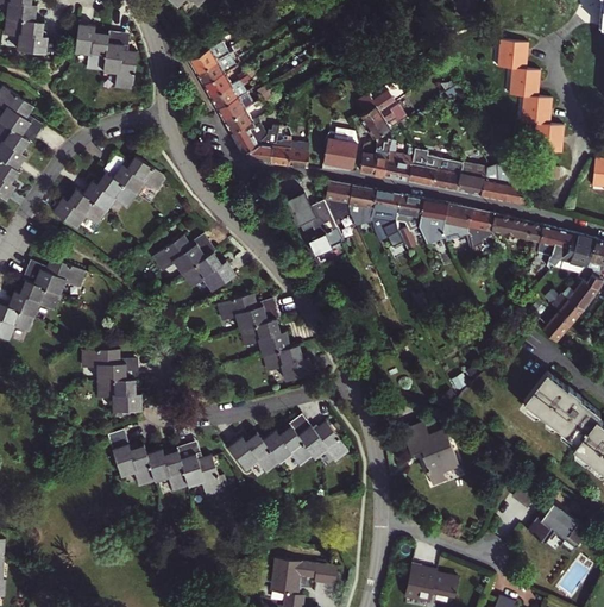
[(26,8),(27,0),(0,0),(0,10),(4,10),(2,22),(4,22),(31,25),(33,8),(26,8)]
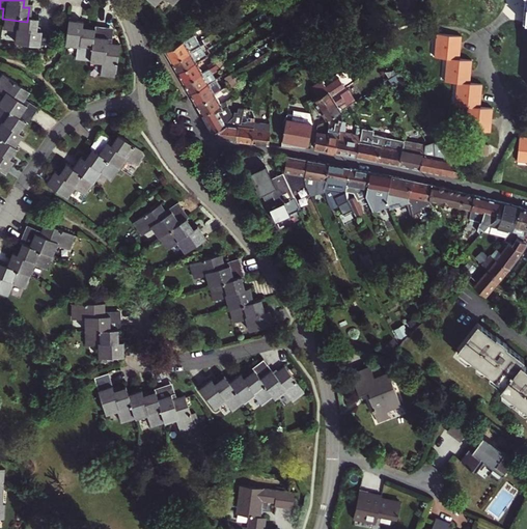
[(171,12),(182,1),(181,0),(142,0),(154,10),(162,3),(171,12)]
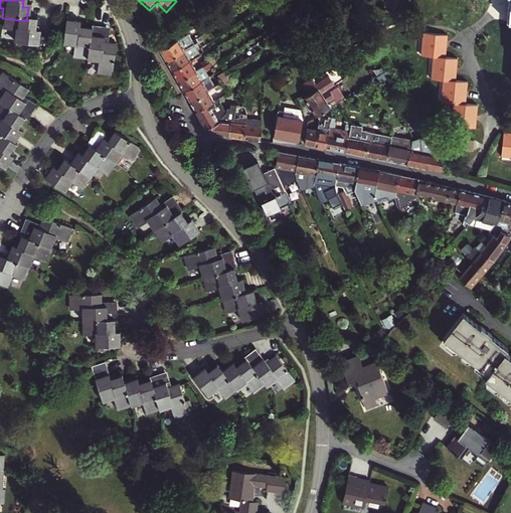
[(11,46),(43,50),(48,50),(50,36),(32,34),(33,22),(26,21),(3,18),(1,36),(12,37),(11,46)]
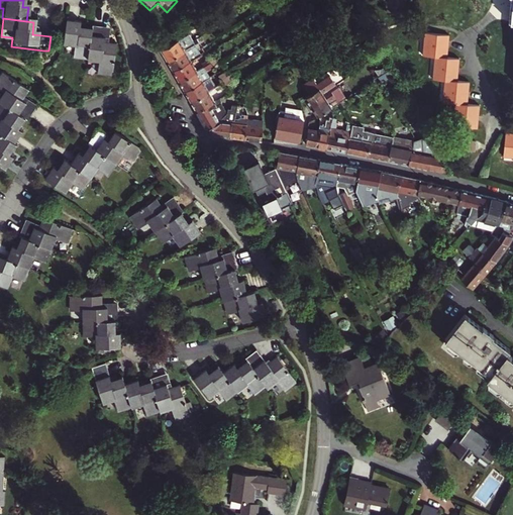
[(78,25),(63,24),(61,48),(72,50),(71,62),(86,64),(90,31),(77,30),(78,25)]
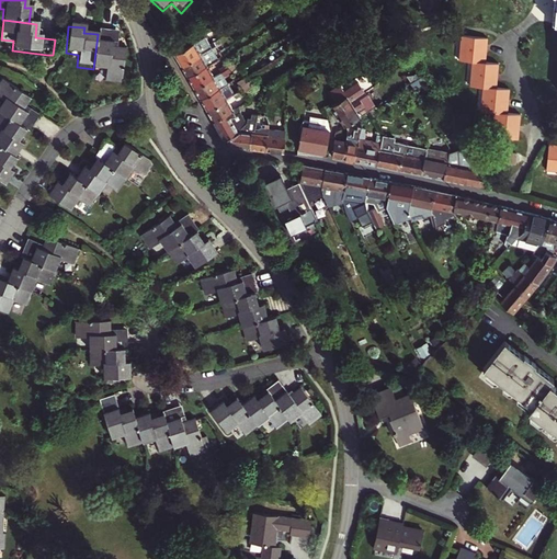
[(109,46),(110,34),(98,33),(98,34),(93,69),(93,70),(105,71),(103,84),(121,87),(124,53),(115,52),(111,52),(112,46),(109,46)]
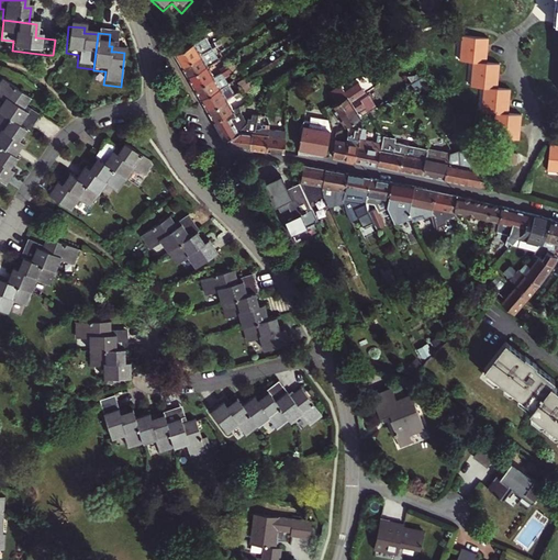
[(167,46),(168,48),(182,40),(186,47),(187,46),(182,37),(167,46)]
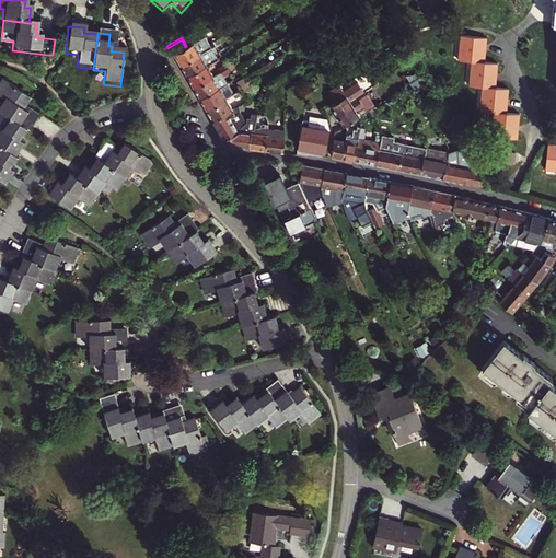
[(186,46),(185,47),(172,55),(178,67),(198,56),(208,50),(200,38),(186,46)]
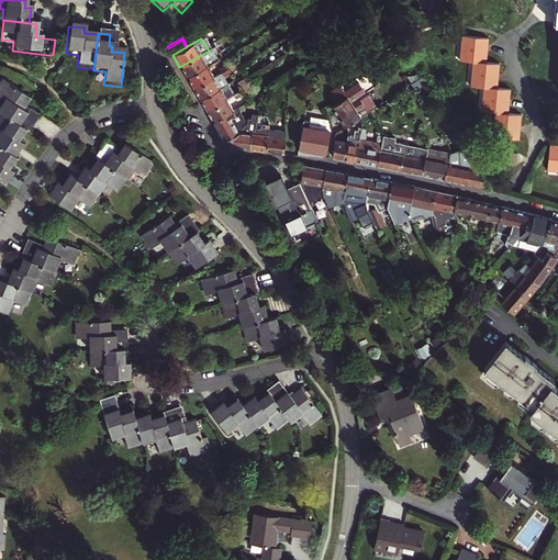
[(513,141),(514,133),(511,133),(511,130),(513,130),(514,116),(504,115),(502,115),(503,108),(500,108),(500,103),(502,103),(503,91),(492,90),(491,90),(492,82),(488,82),(489,78),(490,78),(491,66),(481,65),(478,65),(479,53),(477,52),(478,48),(481,48),(481,41),(459,38),(457,63),(468,64),(471,65),(469,89),(480,90),(482,90),(481,114),(491,114),(494,115),(492,140),(509,141),(513,141)]
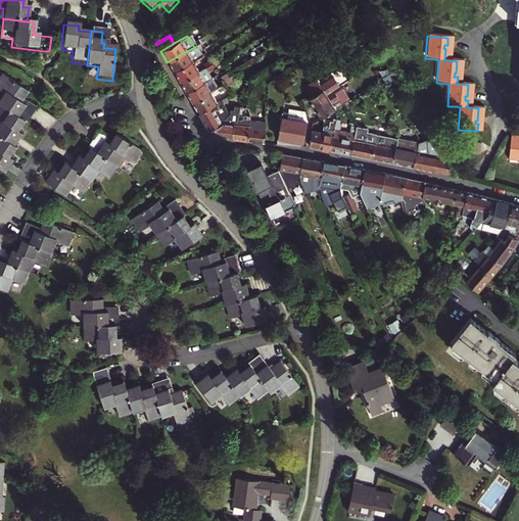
[(156,45),(160,51),(173,44),(170,37),(156,45)]
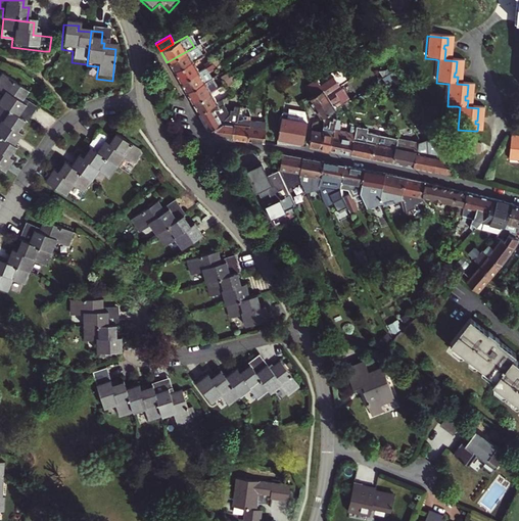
[(167,62),(173,74),(191,62),(200,57),(194,47),(185,52),(167,62)]
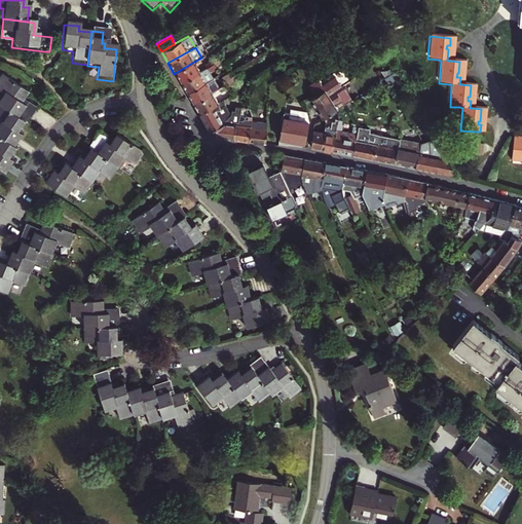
[(192,63),(174,74),(180,84),(197,73),(192,63)]
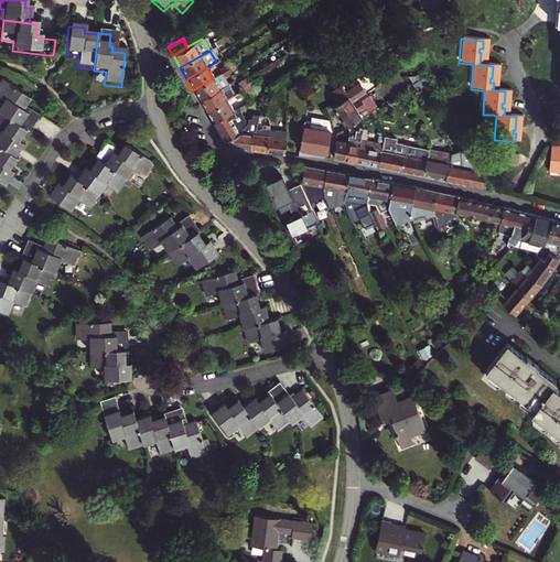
[(219,74),(212,78),(193,90),(198,101),(218,89),(226,86),(222,78),(229,74),(227,69),(219,74)]
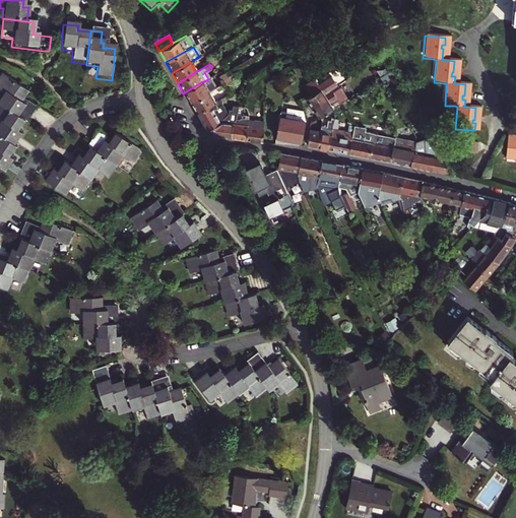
[(20,104),(22,101),(27,92),(1,75),(0,76),(0,92),(2,94),(0,98),(0,107),(23,122),(25,124),(31,115),(22,109),(24,106),(20,104)]
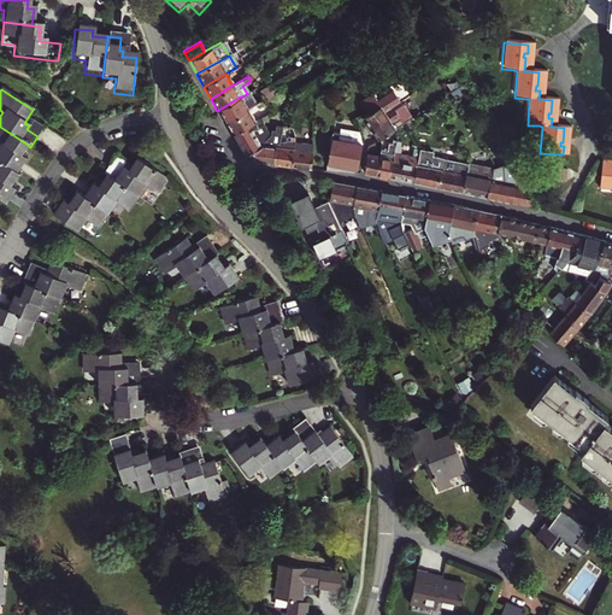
[(217,111),(224,123),(247,111),(249,109),(254,106),(247,94),(239,98),(217,111)]
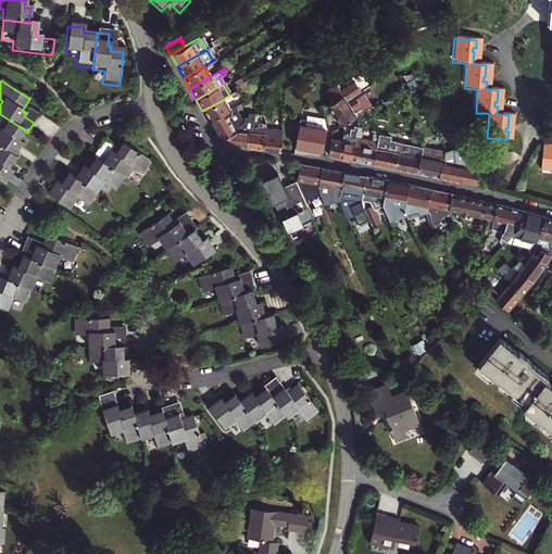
[(325,106),(331,116),(355,101),(351,95),(341,101),(334,88),(325,95),(330,102),(325,106)]
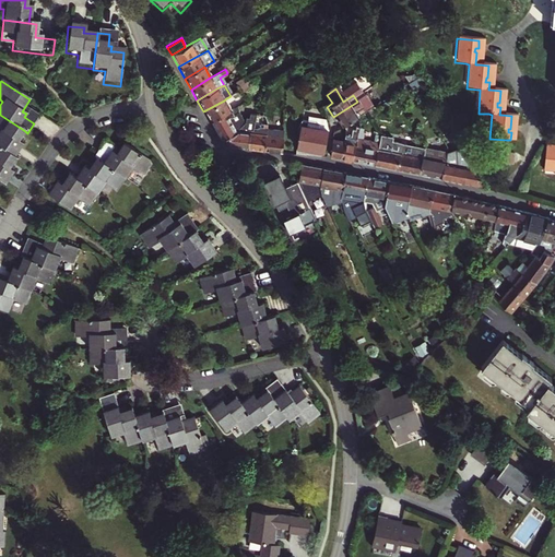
[(224,101),(203,111),(207,117),(210,122),(224,115),(229,111),(224,101)]
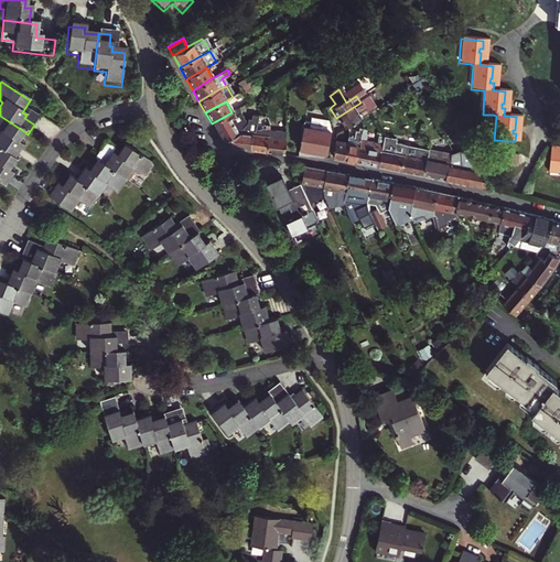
[(344,129),(357,120),(354,115),(364,108),(361,103),(336,118),(344,129)]
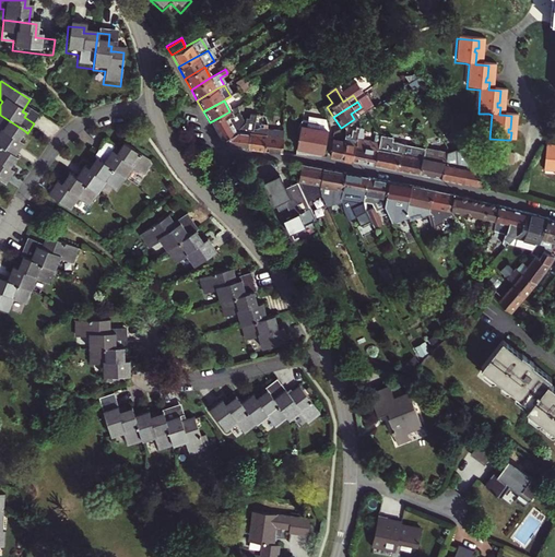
[(24,117),(34,123),(38,117),(24,108),(22,111),(26,114),(24,117)]
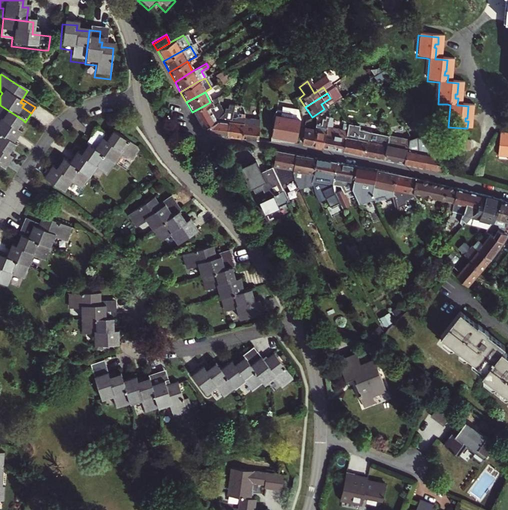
[(210,102),(205,105),(192,112),(202,129),(215,122),(220,122),(222,107),(220,112),(216,105),(217,103),(215,99),(210,102)]
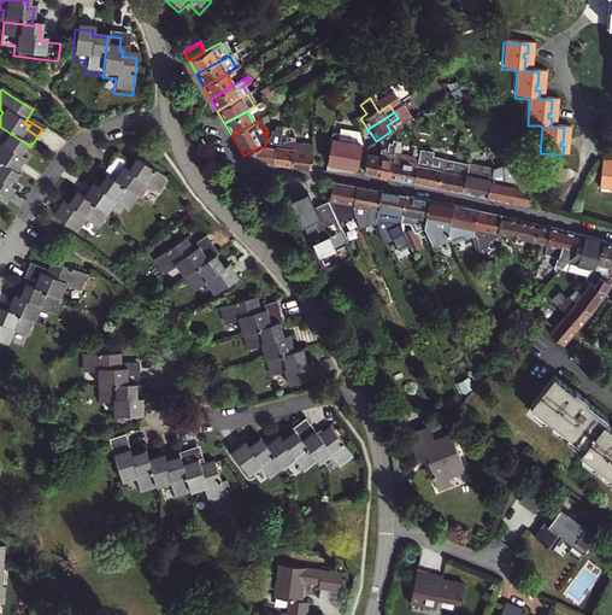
[(0,164),(16,174),(24,159),(21,157),(28,145),(0,127),(0,164)]
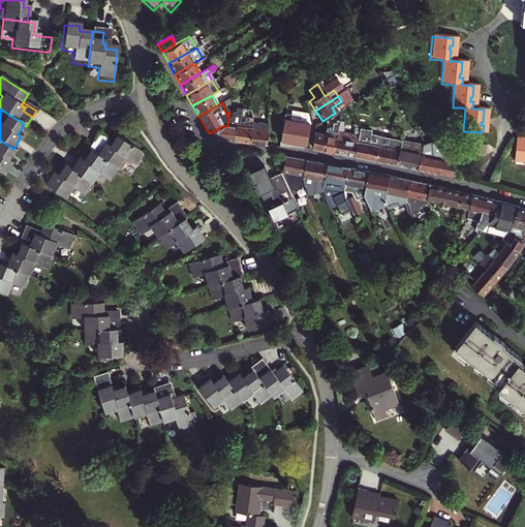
[(211,138),(233,142),(235,127),(237,109),(234,109),(234,112),(229,111),(227,126),(222,126),(209,133),(211,138)]
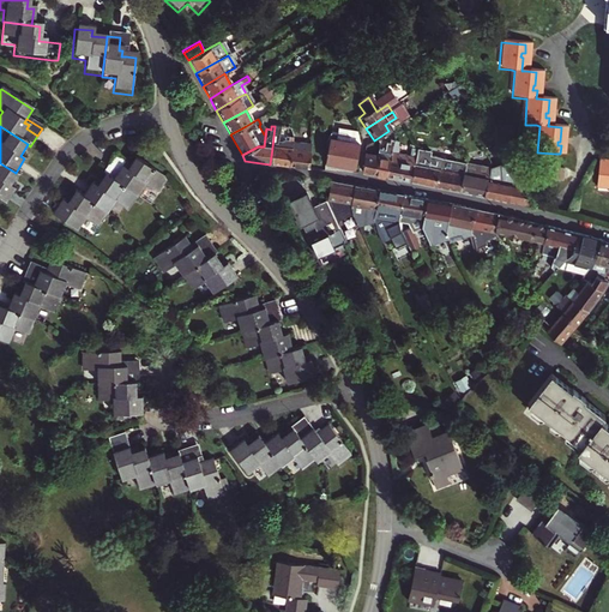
[(331,132),(325,131),(321,165),(351,168),(355,142),(344,139),(345,130),(331,127),(331,132)]
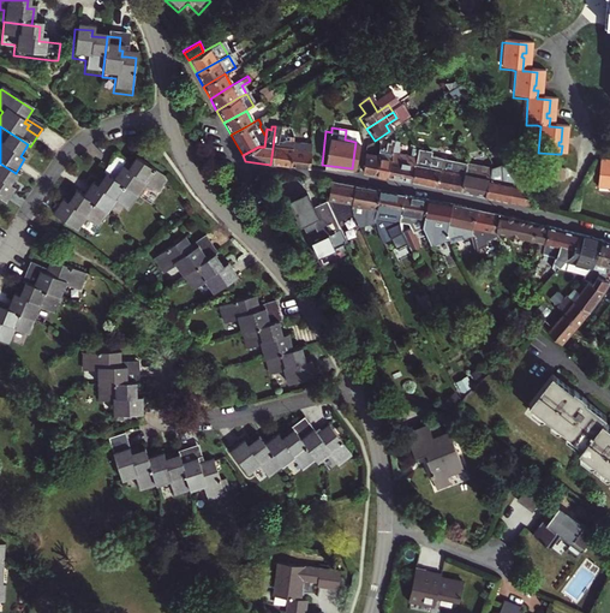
[(416,158),(413,166),(411,184),(435,189),(437,171),(440,160),(441,153),(436,144),(424,142),(429,152),(417,149),(416,158)]
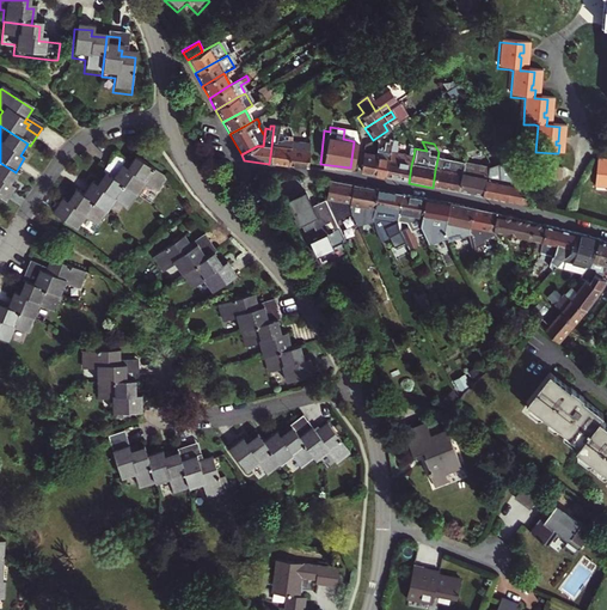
[(269,164),(306,169),(307,156),(308,148),(289,146),(289,150),(282,150),(282,142),(271,147),(269,164)]
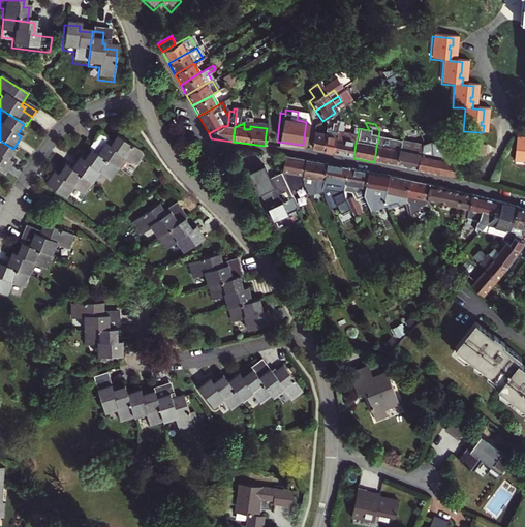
[(322,136),(320,151),(332,154),(335,138),(337,131),(325,129),(322,136)]
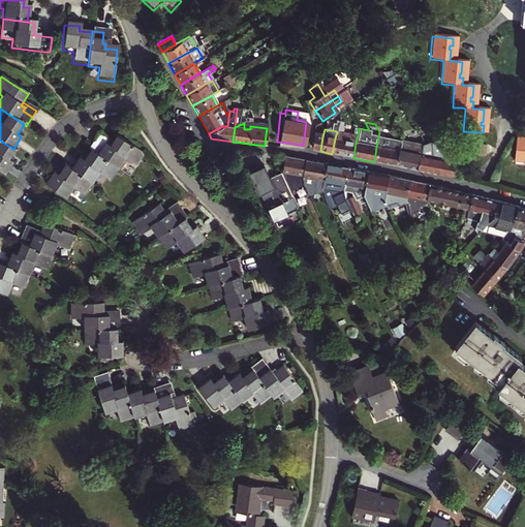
[(335,138),(332,154),(353,158),(356,143),(358,135),(337,131),(335,138)]
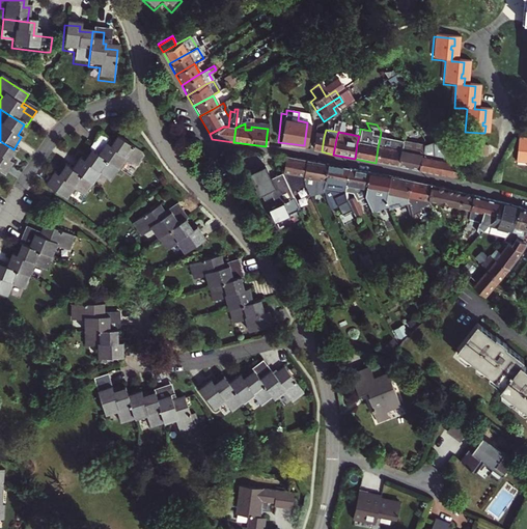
[(380,138),(378,147),(376,163),(396,167),(400,147),(401,142),(403,136),(381,132),(380,138)]
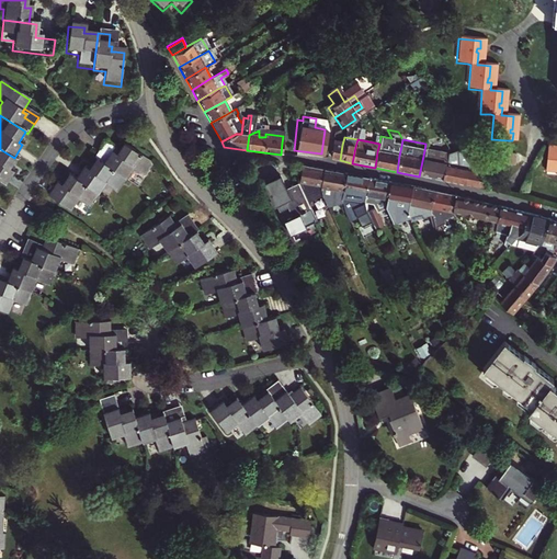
[(116,156),(118,152),(104,143),(100,149),(110,156),(112,152),(116,156)]
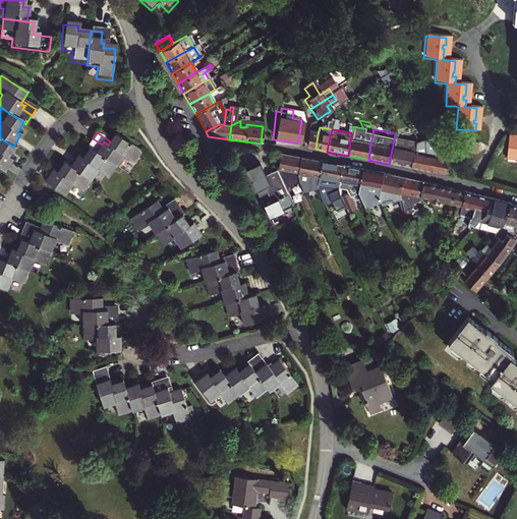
[(318,134),(308,132),(305,148),(316,149),(318,134)]
